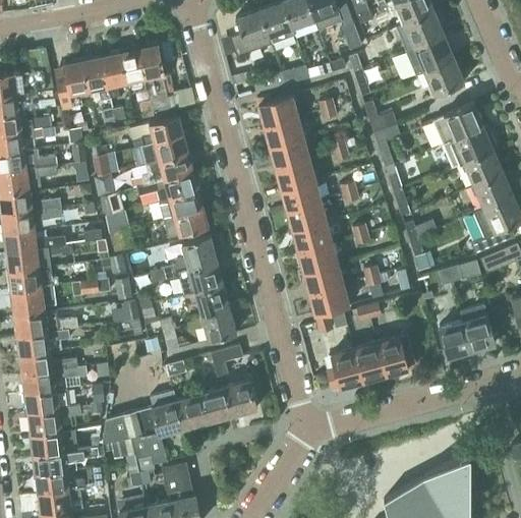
[(306,0),(286,0),(282,2),(291,29),(313,20),(306,0)]
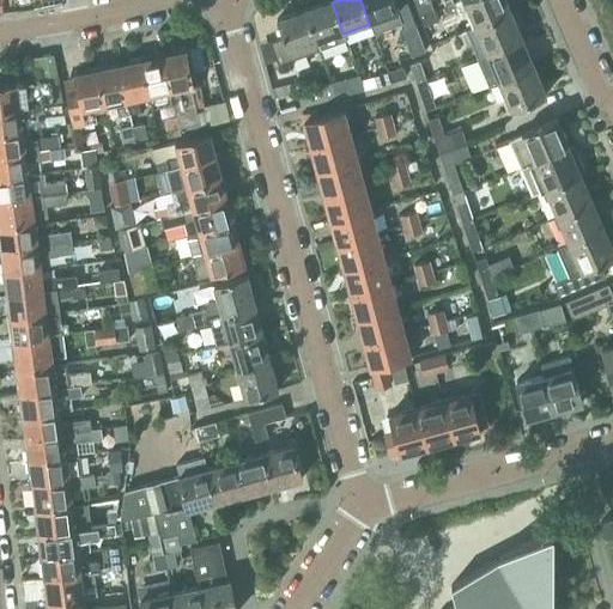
[(393,0),(360,0),(369,24),(399,13),(393,0)]
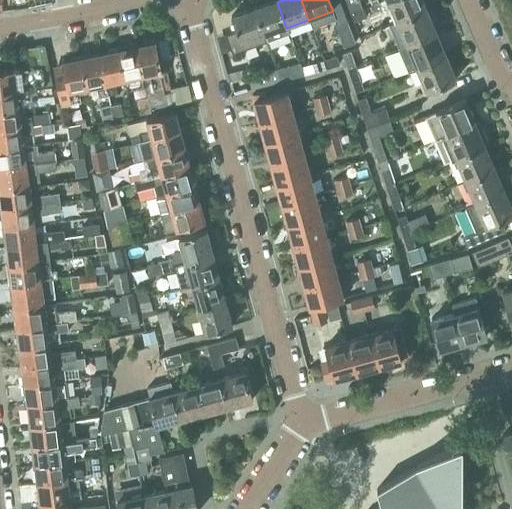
[(345,0),(350,12),(362,8),(359,0),(345,0)]
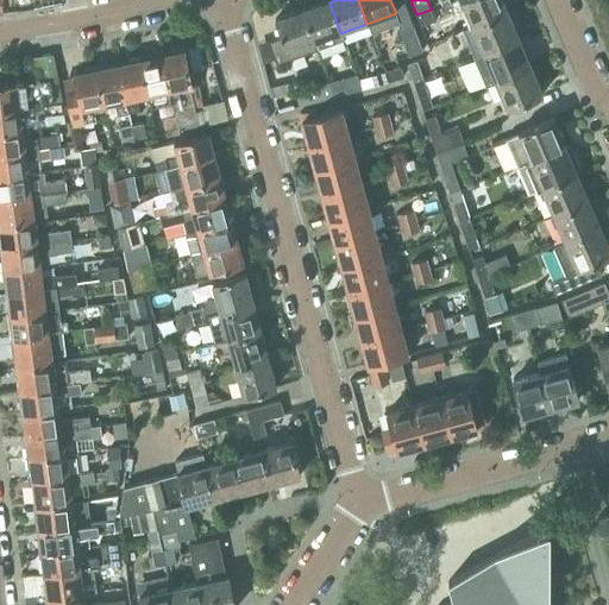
[(464,0),(463,1),(473,27),(508,13),(502,0),(464,0)]
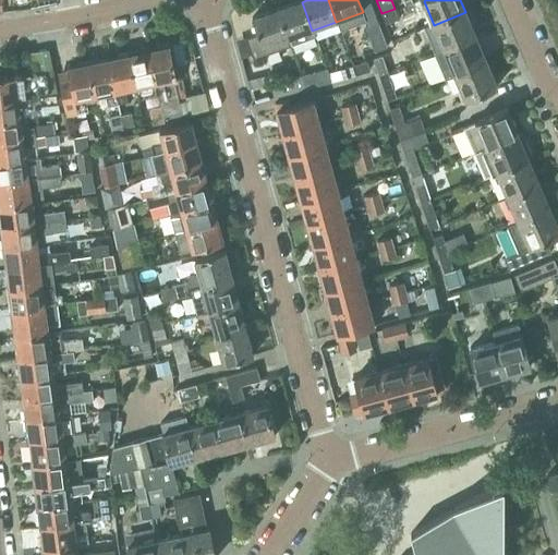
[(302,2),(277,11),(291,48),(315,39),(312,31),(302,2)]
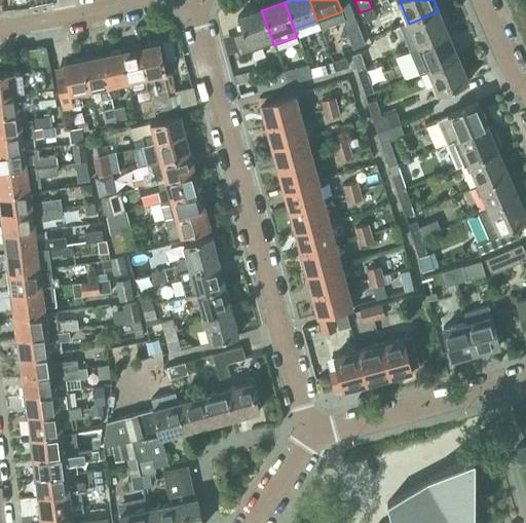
[(372,8),(360,12),(364,25),(376,20),(372,8)]
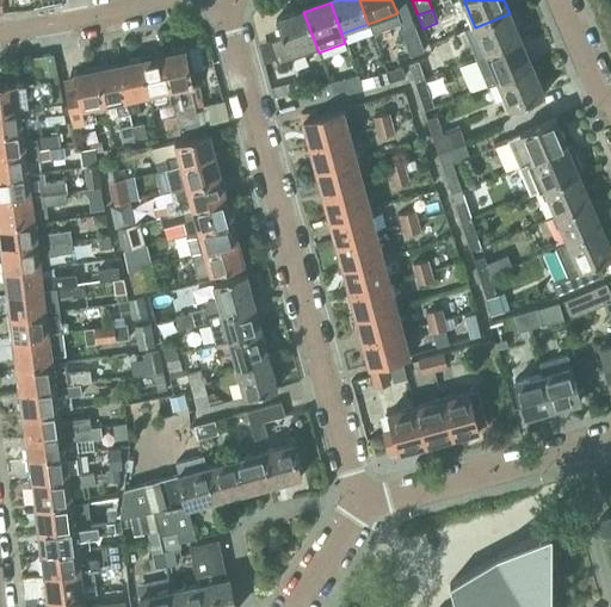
[(319,53),(303,12),(277,22),(283,38),(270,43),(278,67),(319,53)]
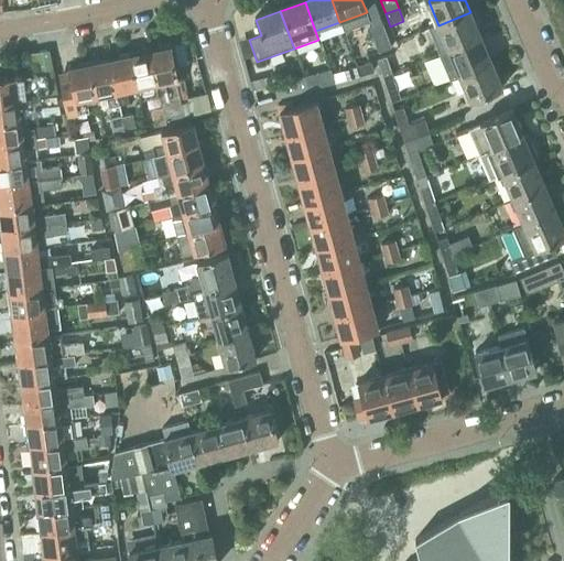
[(435,46),(440,55),(481,38),(470,12),(438,25),(446,42),(435,46)]
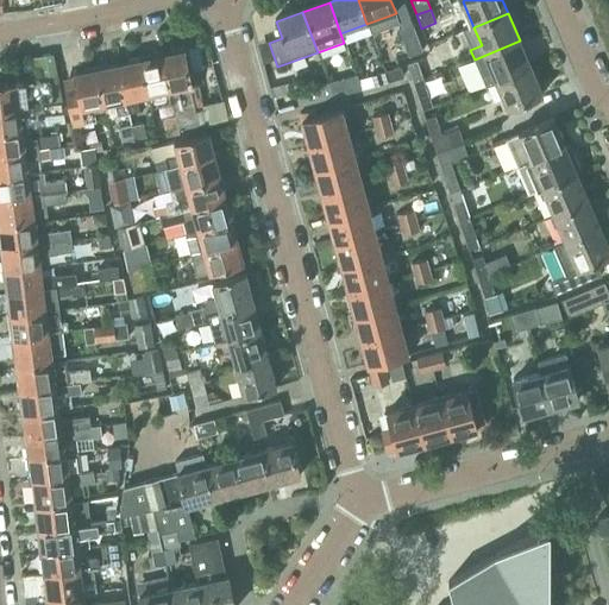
[(414,25),(399,31),(409,58),(424,52),(414,25)]
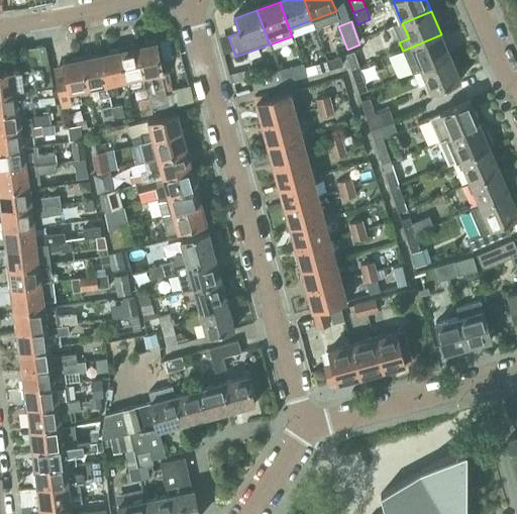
[(413,75),(422,71),(451,59),(441,34),(403,50),(413,75)]
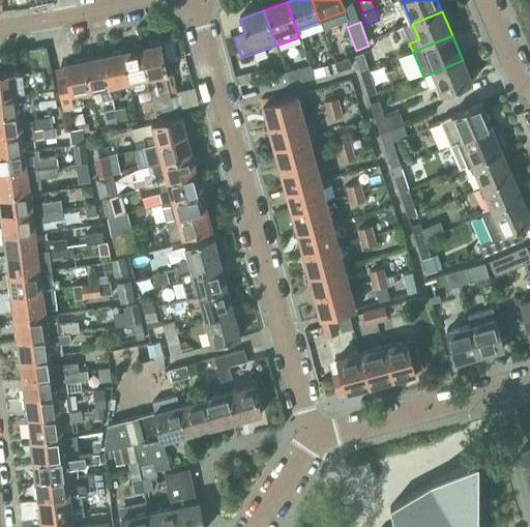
[(150,49),(142,50),(150,91),(151,91),(153,105),(155,114),(155,115),(180,109),(178,96),(171,98),(166,77),(168,77),(167,74),(170,72),(168,62),(165,63),(162,46),(160,46),(160,44),(150,46),(150,49)]
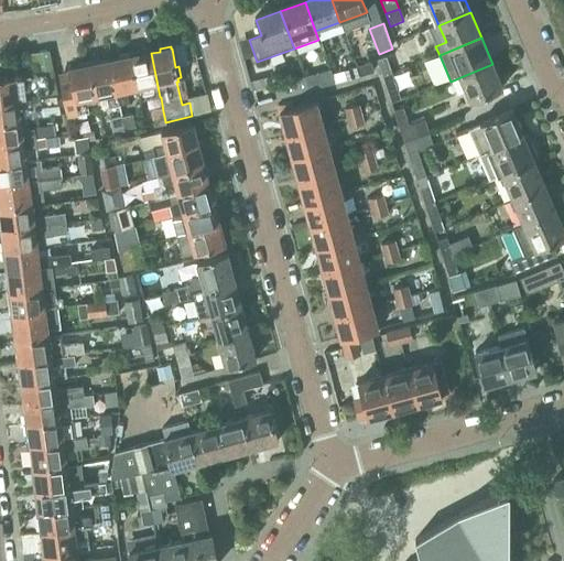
[(50,52),(30,55),(31,66),(38,65),(42,88),(18,90),(17,79),(12,81),(12,77),(2,78),(3,82),(0,82),(0,103),(56,96),(50,52)]
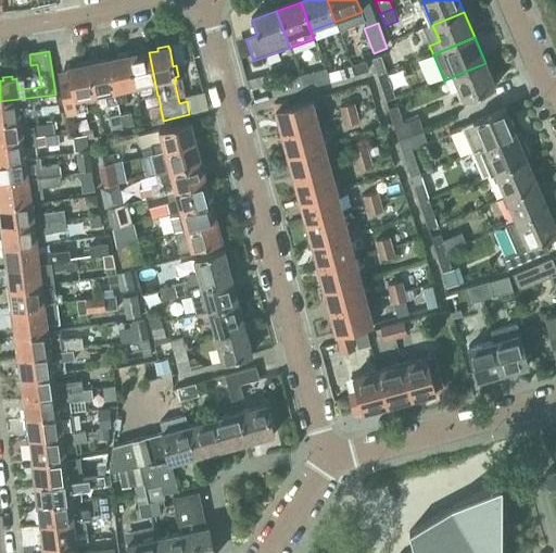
[(139,52),(128,54),(135,88),(147,86),(150,98),(159,96),(149,52),(140,54),(139,52)]
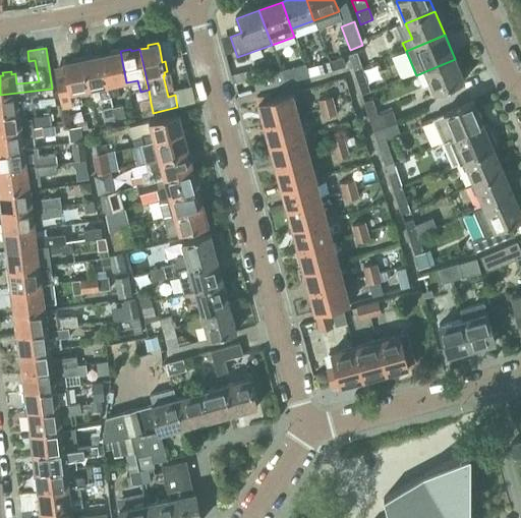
[(117,84),(126,82),(120,51),(110,53),(111,55),(102,57),(110,96),(119,95),(117,84)]
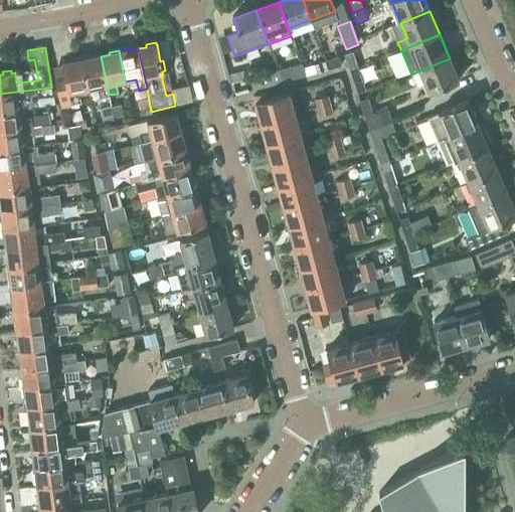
[(345,56),(350,72),(359,69),(353,53),(345,56)]
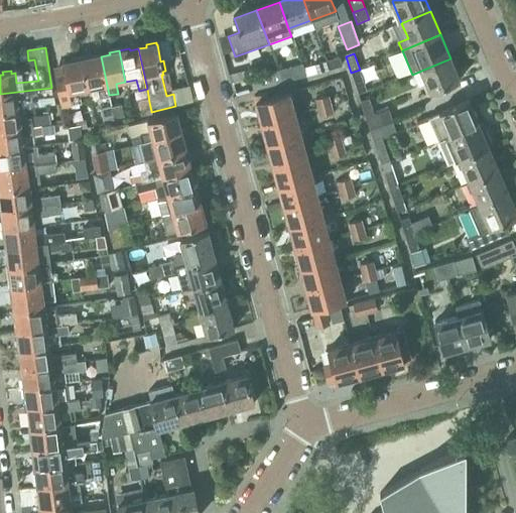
[(100,97),(109,95),(101,56),(93,58),(92,56),(82,58),(89,90),(98,88),(100,97)]
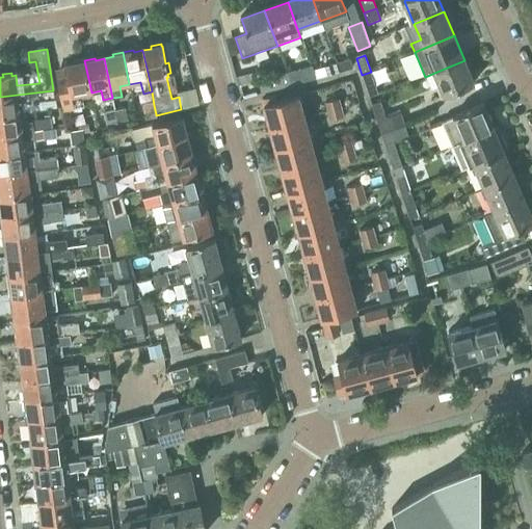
[(350,59),(338,63),(341,73),(353,69),(350,59)]
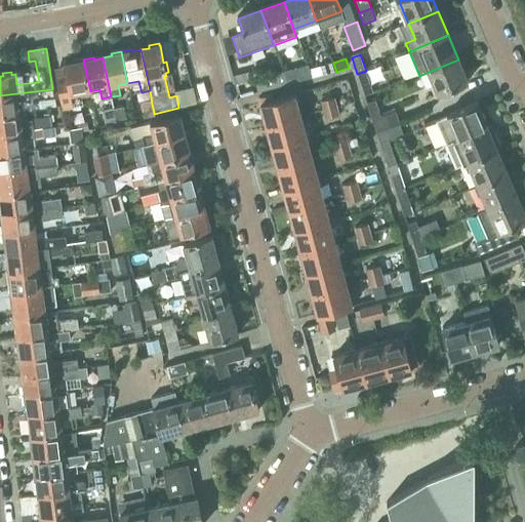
[(80,93),(90,91),(83,59),(73,62),(74,64),(65,66),(66,73),(56,75),(63,109),(83,105),(80,93)]
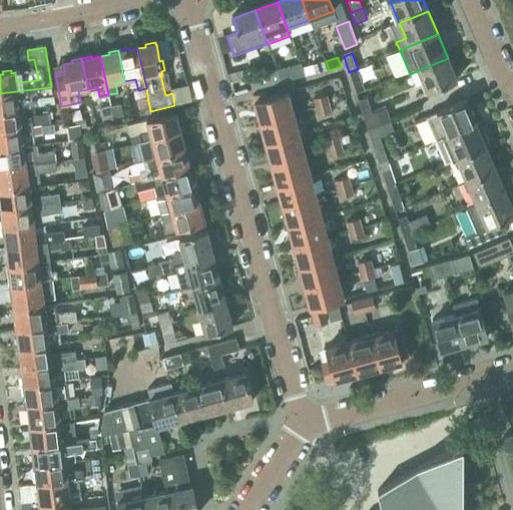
[(448,58),(419,70),(428,91),(427,91),(429,93),(458,81),(448,58)]
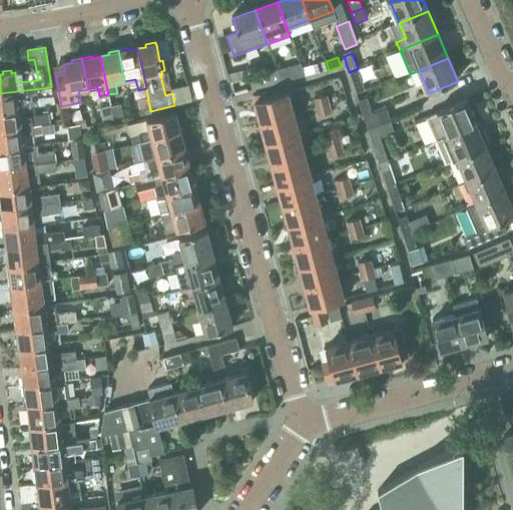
[(329,70),(326,61),(313,64),(316,74),(329,70)]
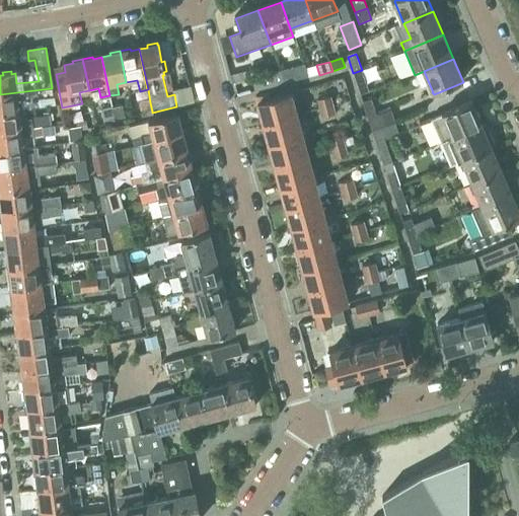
[(303,66),(284,71),(287,83),(306,78),(303,66)]
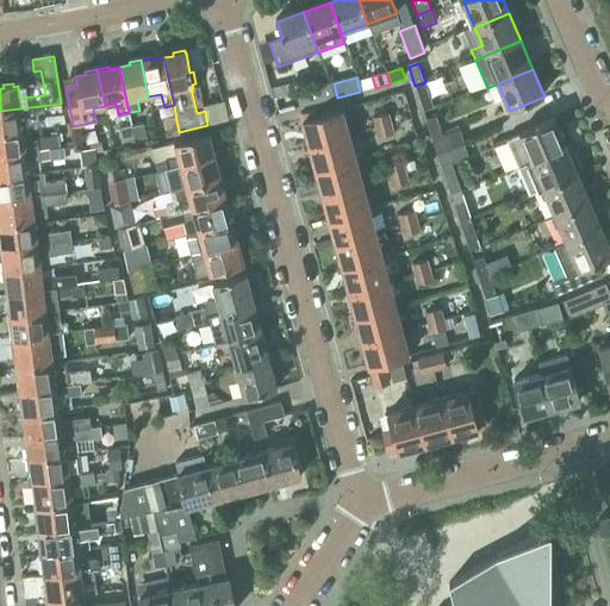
[(425,82),(415,86),(421,105),(431,101),(425,82)]
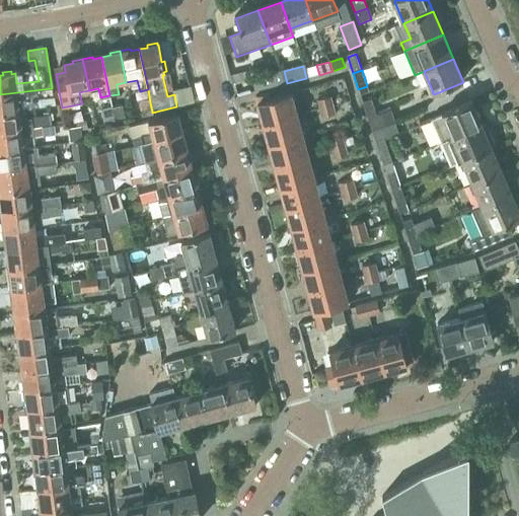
[(284,71),(275,74),(278,86),(287,83),(284,71)]
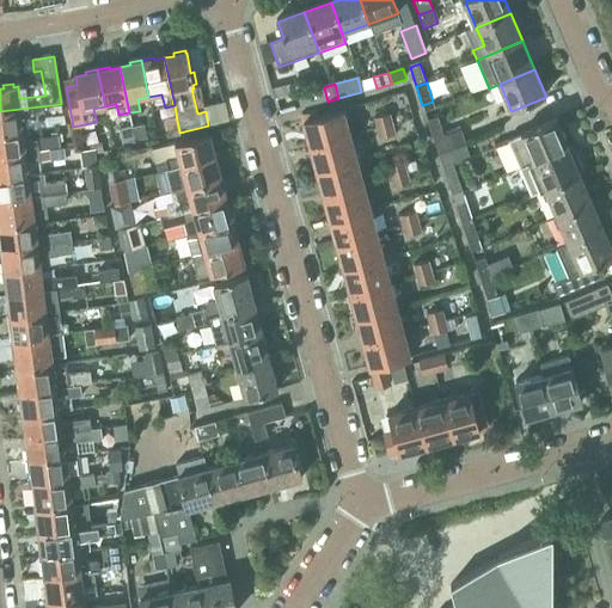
[(328,102),(324,87),(297,94),(300,109),(328,102)]
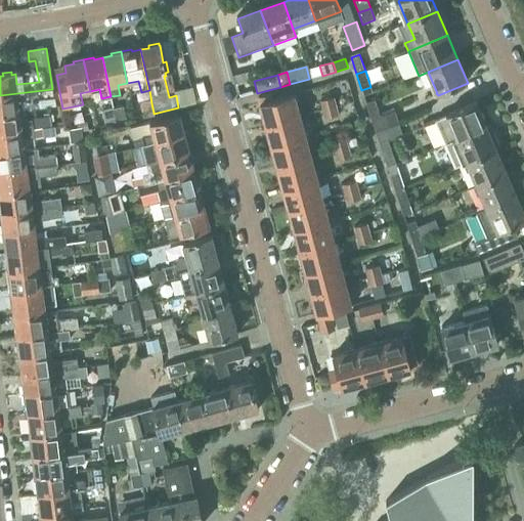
[(0,115),(20,113),(31,112),(30,101),(38,100),(53,98),(52,89),(0,95),(0,115)]
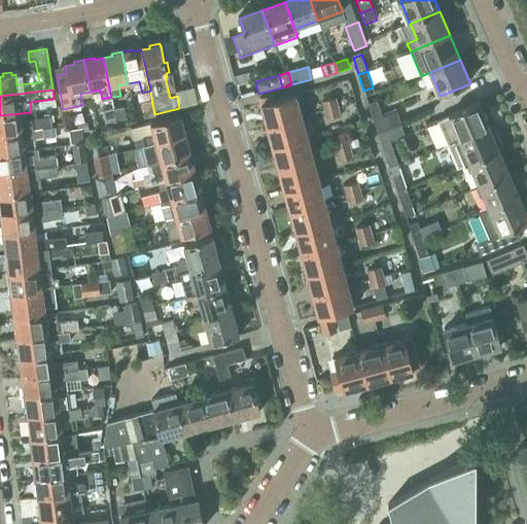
[(262,106),(268,127),(301,118),(297,104),(300,103),(297,96),(262,106)]
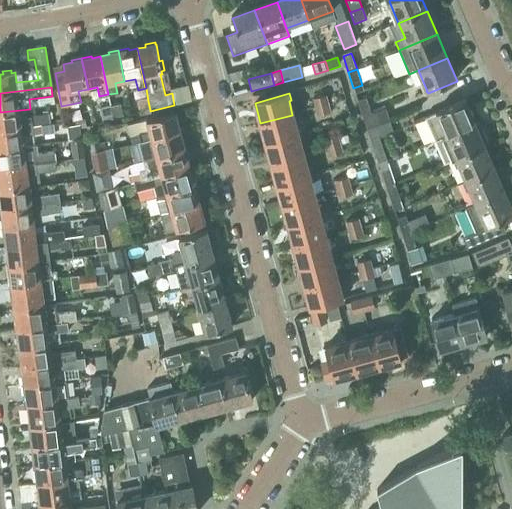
[(313,100),(316,108),(328,104),(326,96),(313,100)]
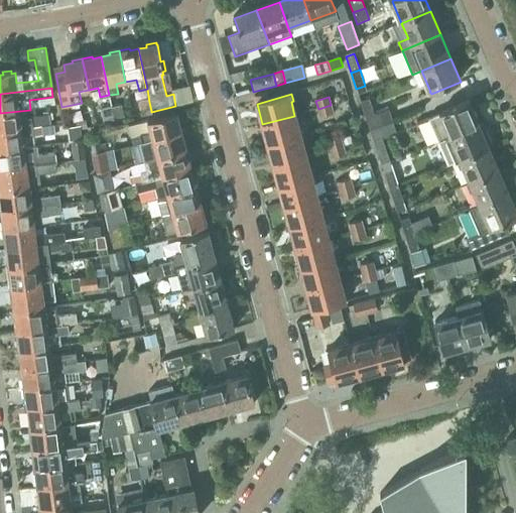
[(361,103),(371,130),(393,123),(390,111),(375,116),(370,100),(361,103)]
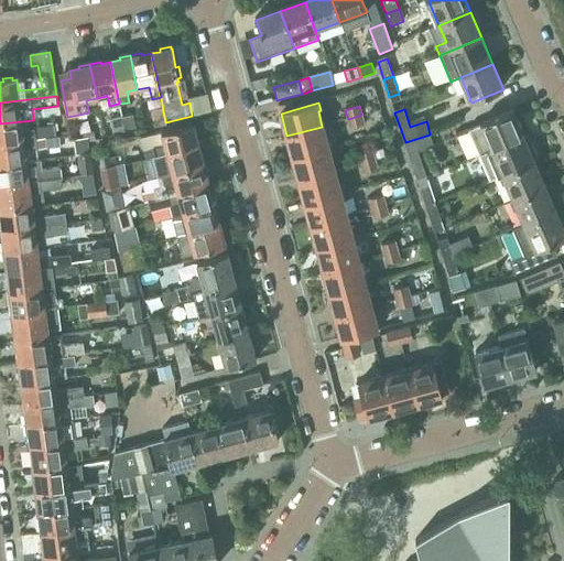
[(163,111),(153,114),(155,123),(165,121),(163,111)]
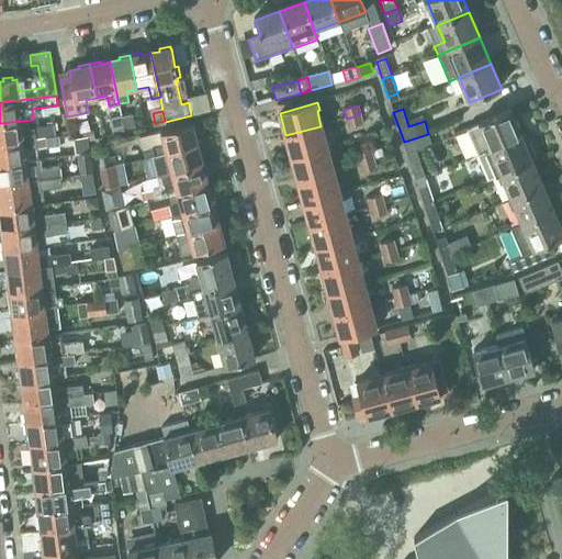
[(467,130),(478,155),(521,136),(510,111),(467,130)]
